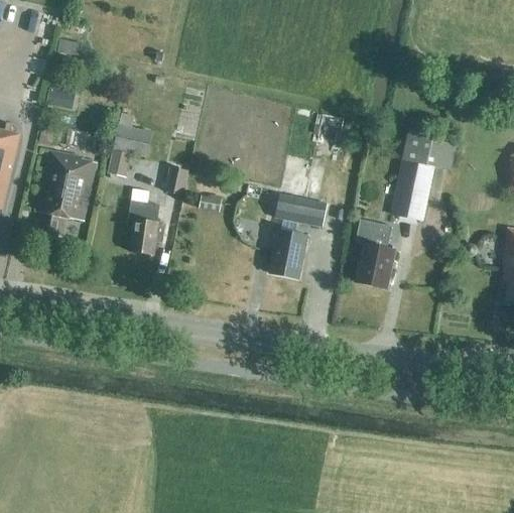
[(87,52),(90,41),(69,35),(66,46),(87,52)]
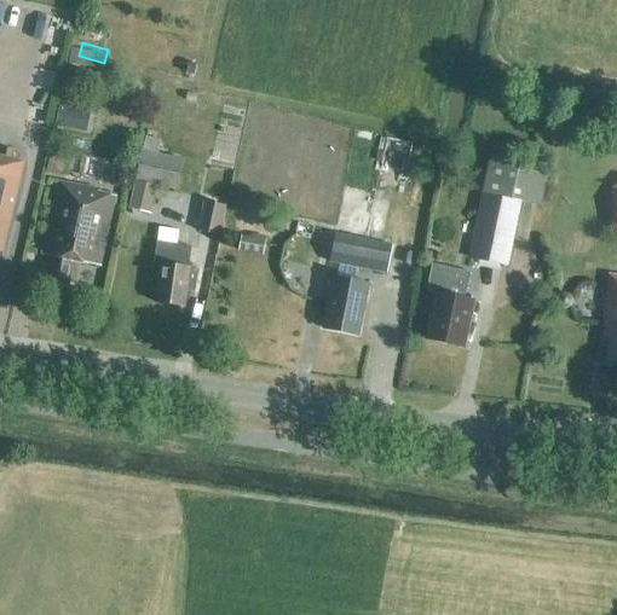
[(91,132),(94,111),(63,106),(59,126),(91,132)]
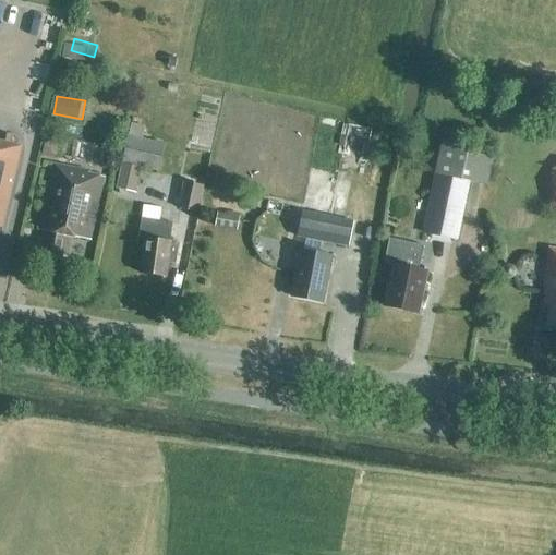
[(366,161),(373,128),(349,122),(341,156),(366,161)]
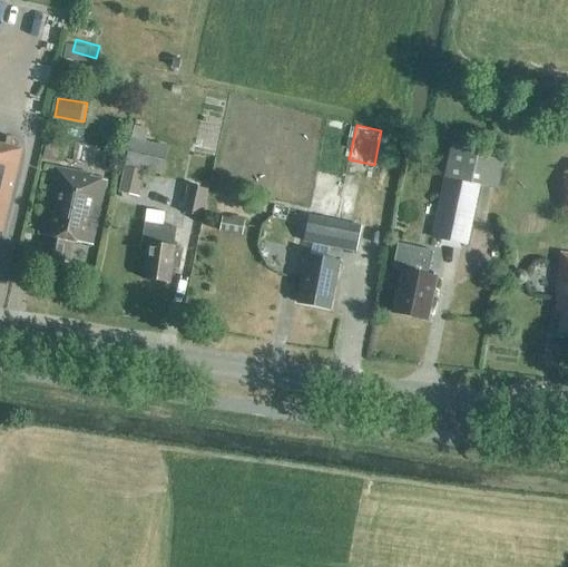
[(0,241),(22,147),(11,145),(12,139),(7,137),(6,143),(0,142),(0,241)]
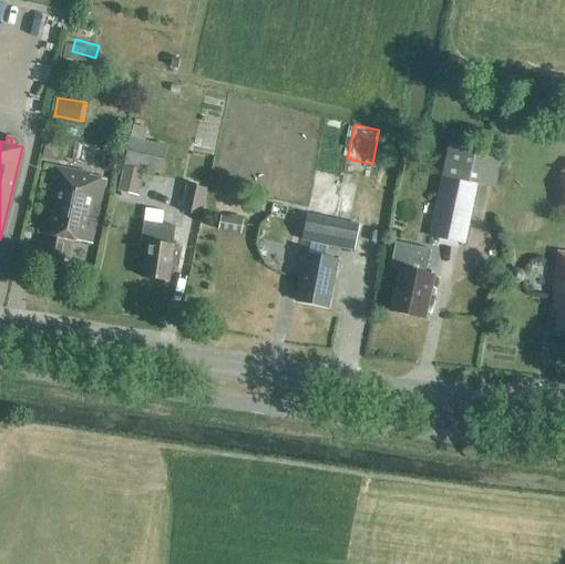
[(161,172),(167,144),(132,136),(120,190),(139,194),(145,167),(161,172)]
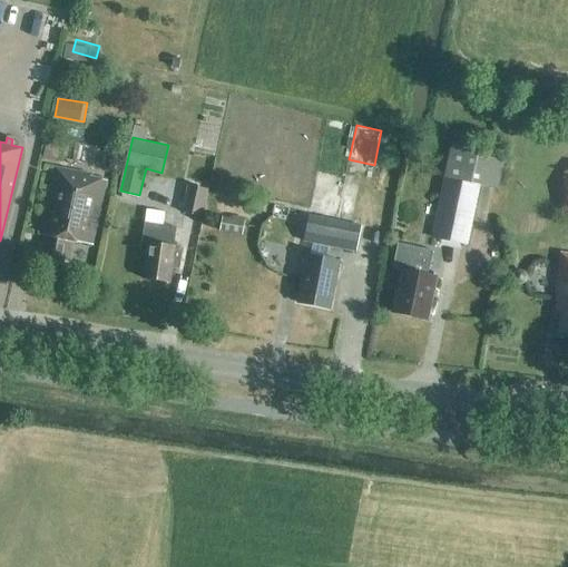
[(499,189),(507,154),(453,142),(432,236),(467,243),(480,185),(499,189)]
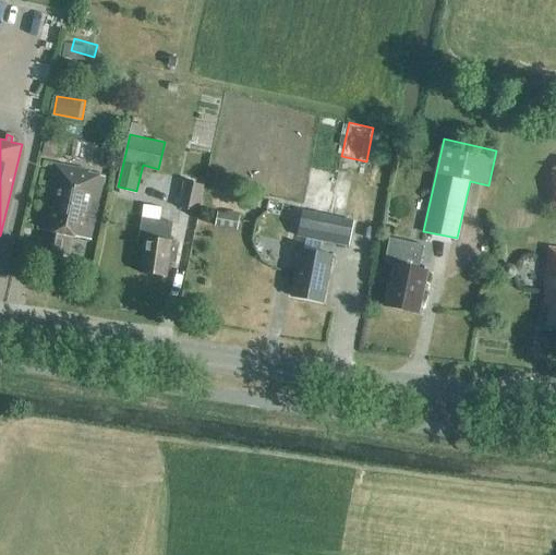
[(91,238),(105,176),(88,172),(89,169),(56,163),(47,203),(46,204),(40,228),(49,230),(44,254),(62,258),(63,253),(69,254),(73,234),(91,238)]
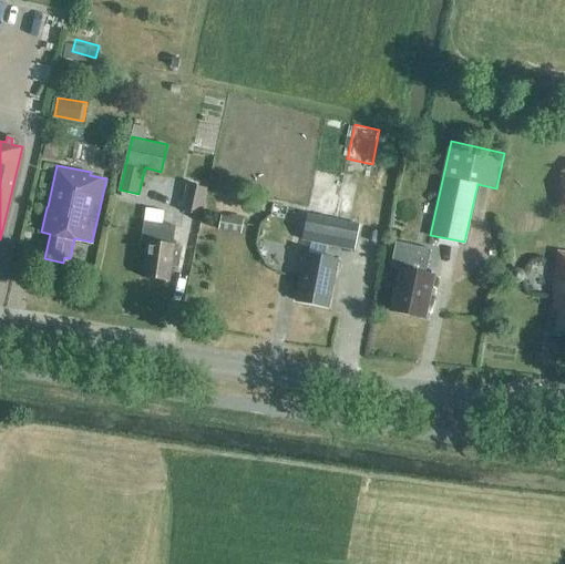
[(203,216),(209,190),(189,184),(183,212),(203,216)]
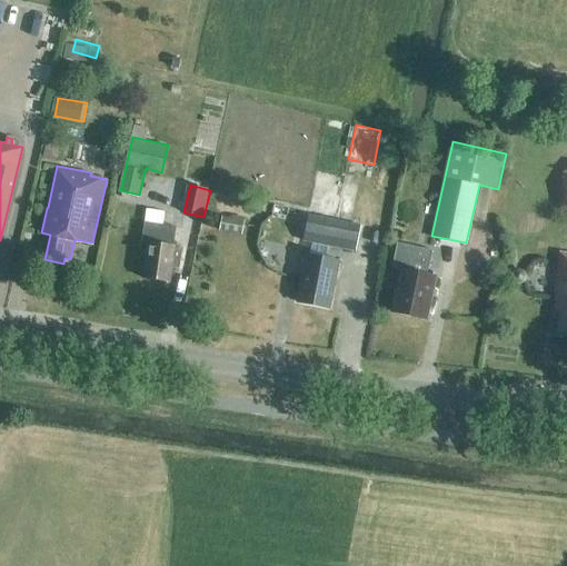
[(244,232),(247,216),(235,212),(234,217),(224,215),(221,228),(244,232)]
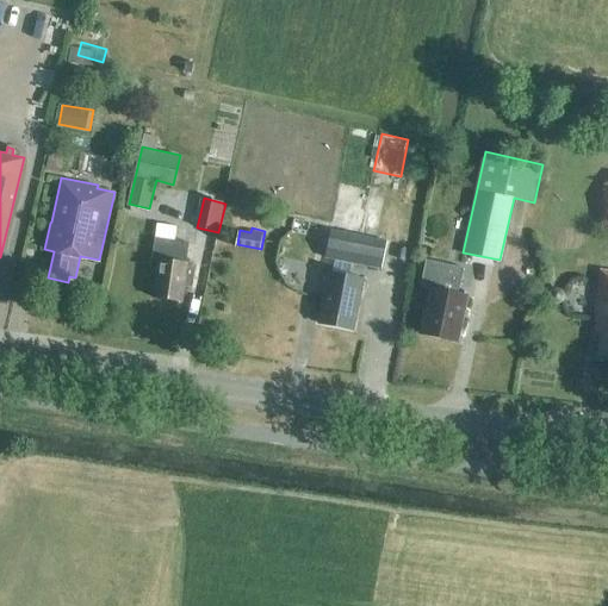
[(380,274),(386,241),(330,230),(324,263),(380,274)]
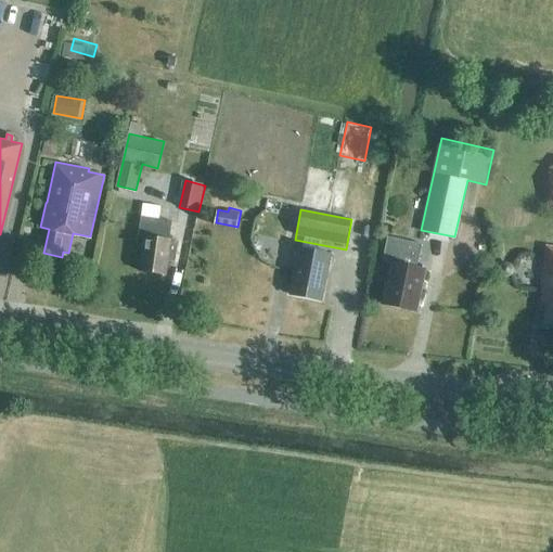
[(145,235),(141,269),(168,272),(170,259),(176,260),(179,240),(170,239),(174,220),(142,215),(140,235),(145,235)]
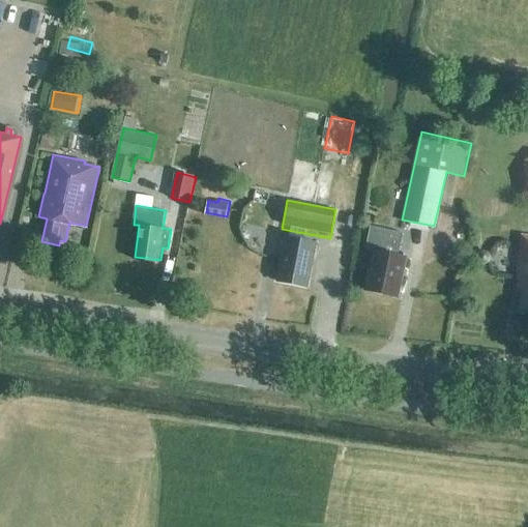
[(399,297),(401,289),(399,289),(406,257),(400,256),(405,233),(372,226),(367,249),(374,251),(365,288),(391,293),(391,296),(399,297)]
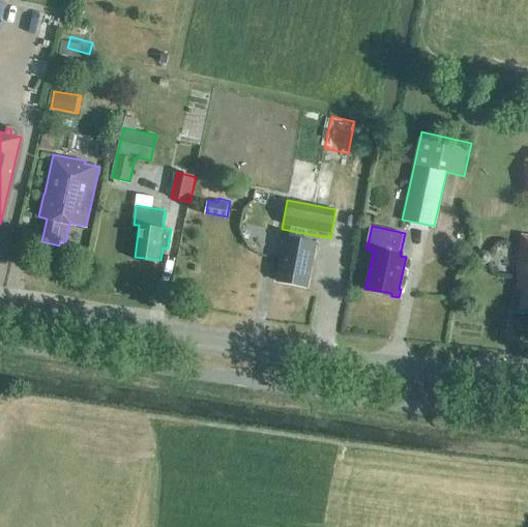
[(527,235),(521,234),(514,292),(519,293),(517,312),(527,313),(527,235)]
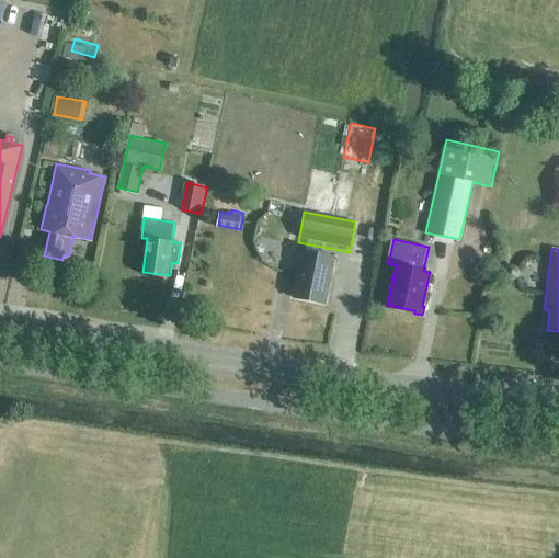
[(330,304),(340,258),(307,251),(298,297),(330,304)]
